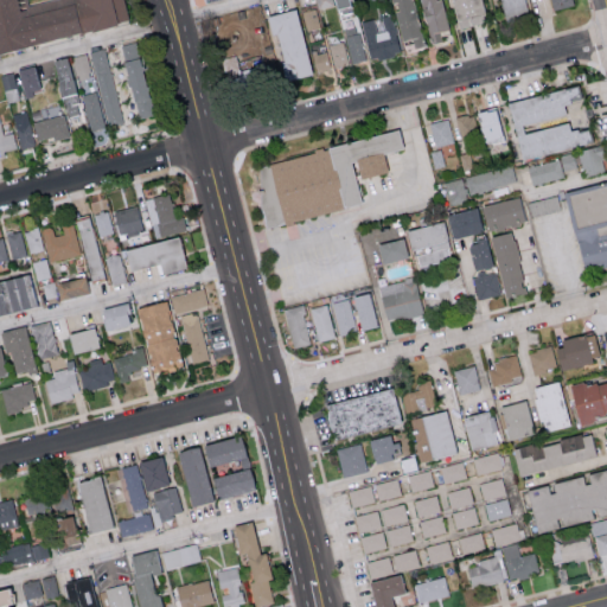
[(0,58),(0,0),(26,0),(29,6),(53,0),(125,0),(132,27),(0,58)]
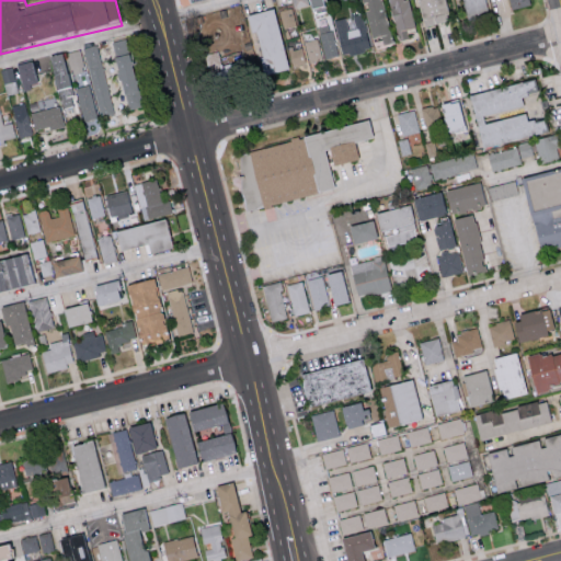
[(390,43),(380,0),(362,0),(369,37),(380,35),(382,45),(390,43)]
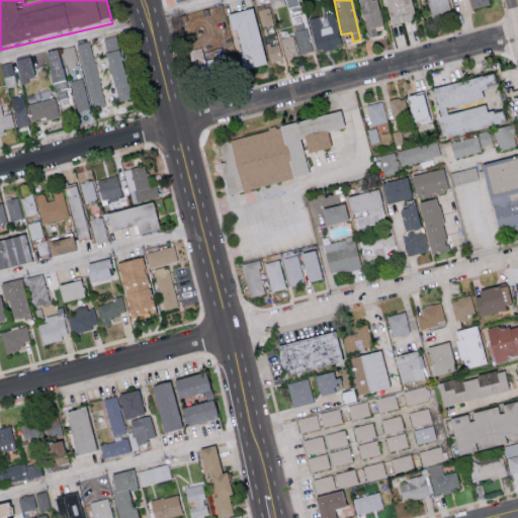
[(382,29),(375,0),(357,0),(365,37),(376,34),(375,30),(382,29)]
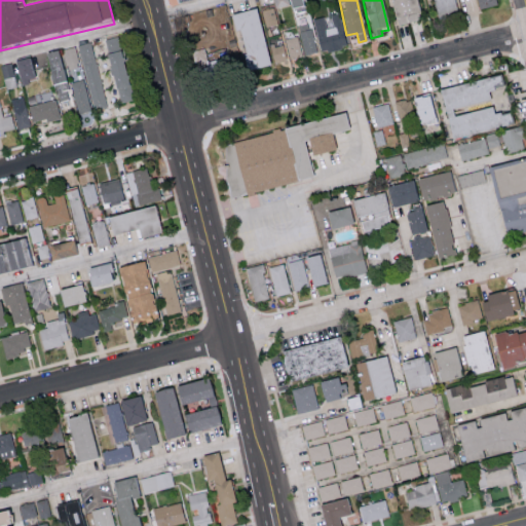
[(388,0),(396,25),(421,19),(416,0),(388,0)]
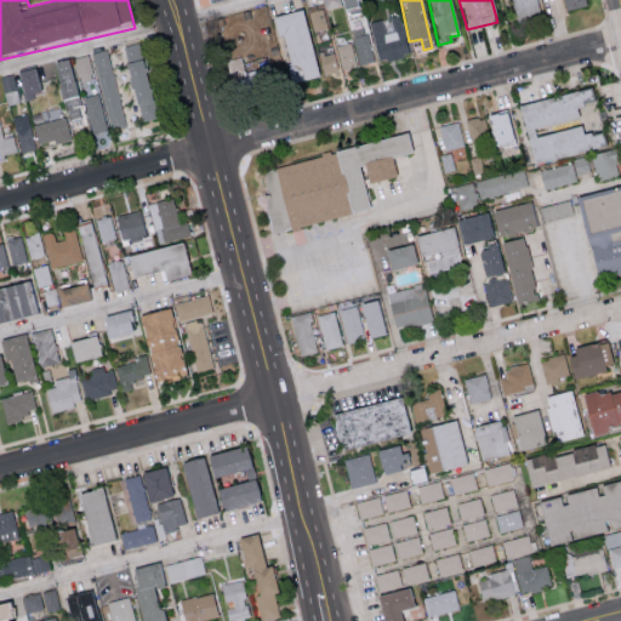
[(511,0),(516,17),(539,12),(535,0),(511,0)]
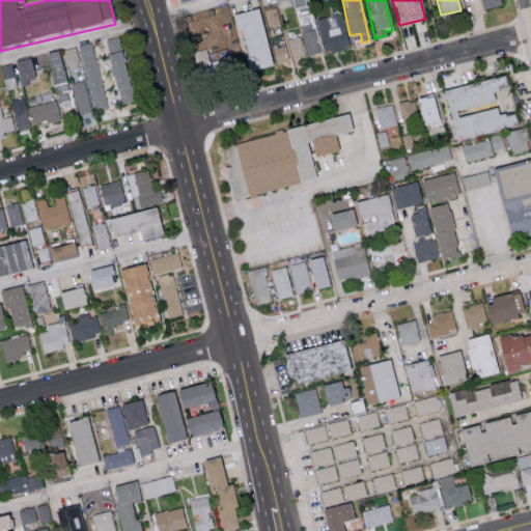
[(480,0),(483,9),(501,4),(499,0),(480,0)]
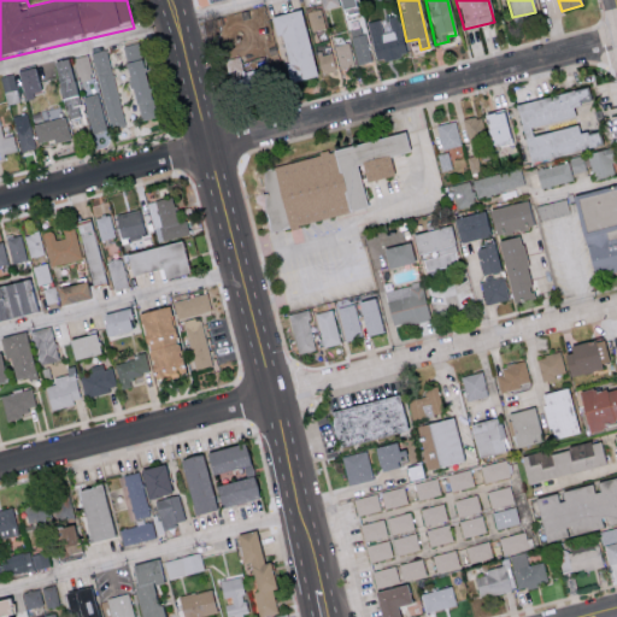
[(307,12),(312,31),(327,28),(321,9),(307,12)]
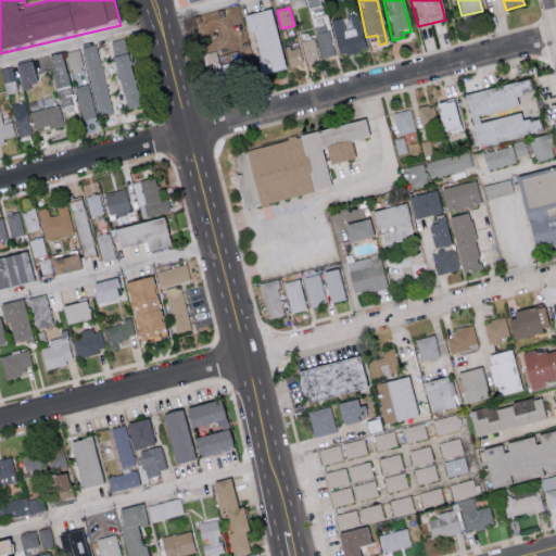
[(243,14),(248,34),(251,33),(261,74),(285,68),(270,9),(243,14)]
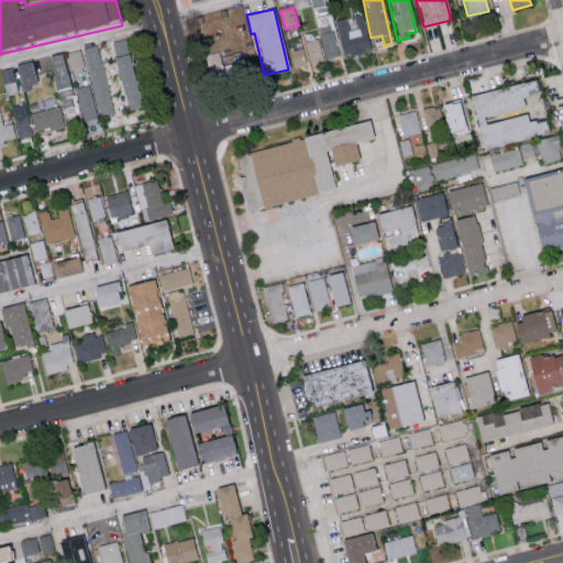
[(357,33),(340,36),(343,53),(371,48),(366,22),(355,24),(357,33)]
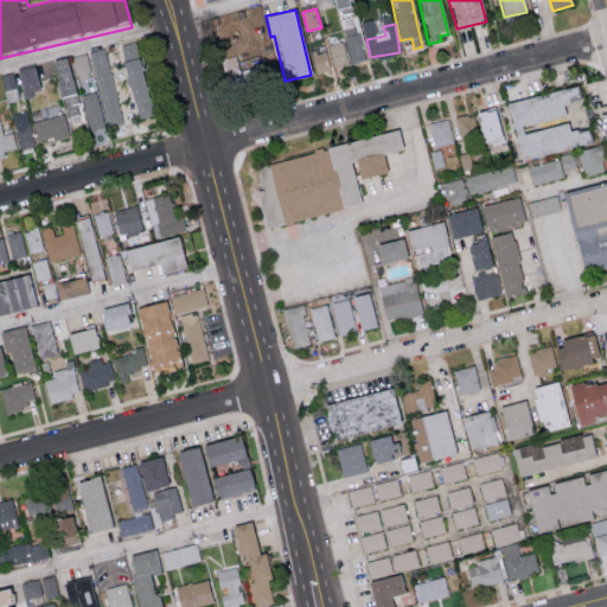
[(347,63),(364,61),(359,26),(344,29),(347,63)]
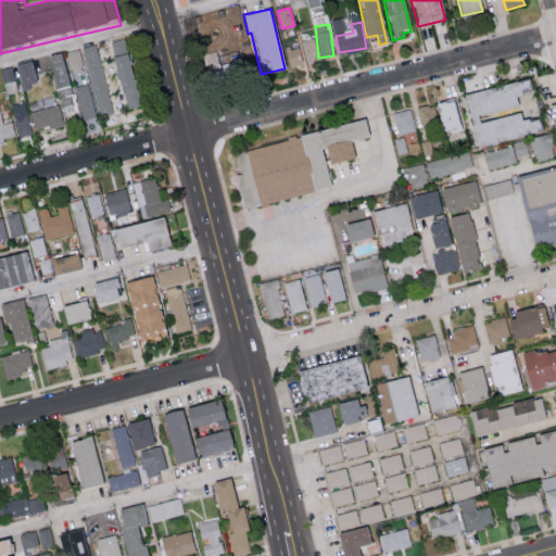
[(110,41),(125,108),(139,104),(125,38),(110,41)]
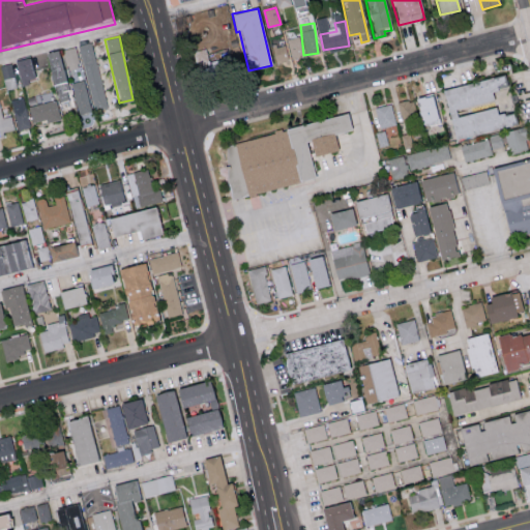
[(291,58),(304,56),(300,36),(287,38),(291,58)]
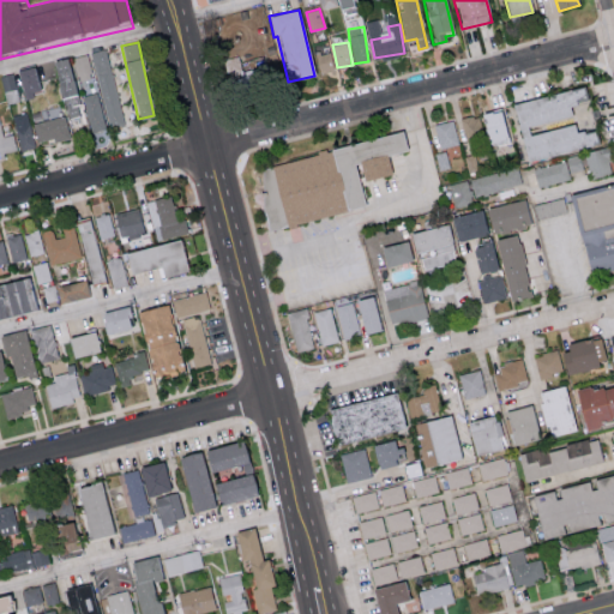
[(91,52),(109,127),(124,124),(106,48),(91,52)]
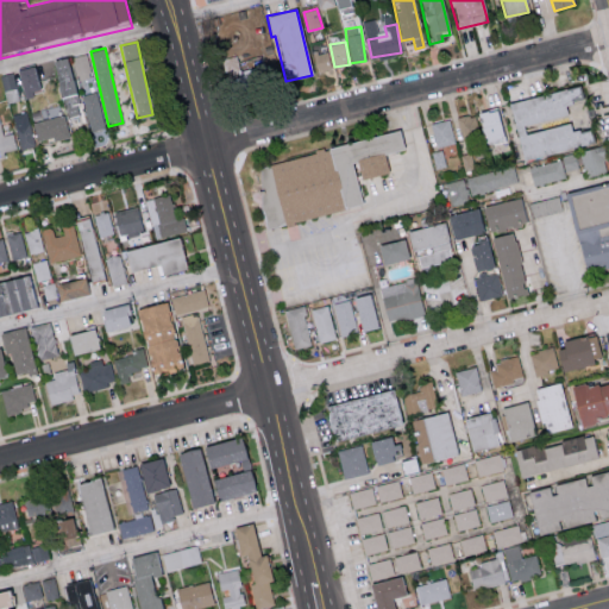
[(330,50),(313,54),(316,71),(333,68),(330,50)]
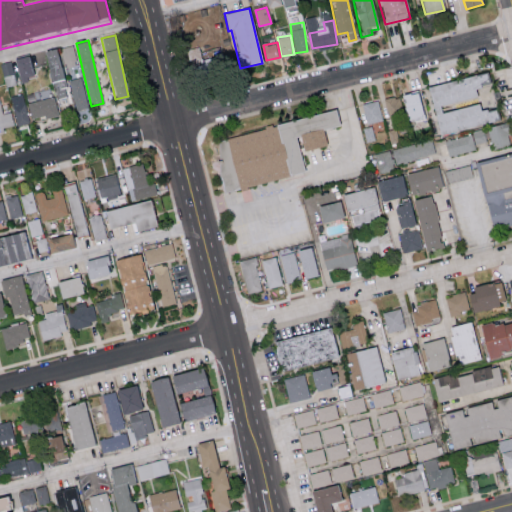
[(75,64),(71,45),(61,47),(65,66),(75,64)]
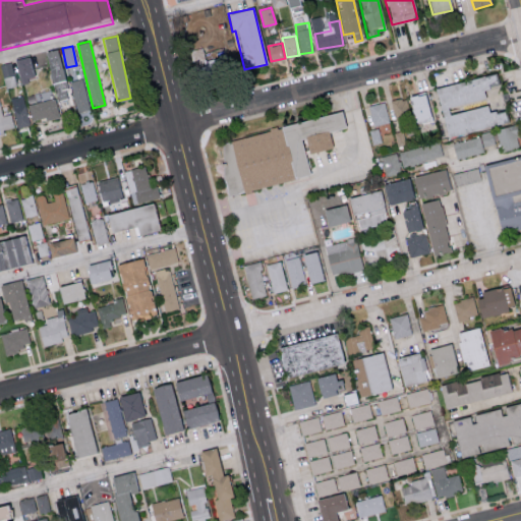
[(205,52),(203,47),(189,50),(195,76),(233,68),(228,47),(205,52)]
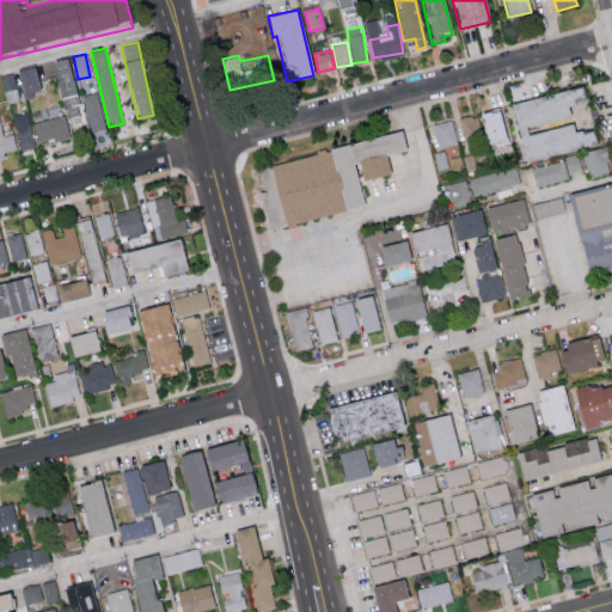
[(40,86),(34,65),(19,68),(24,90),(40,86)]
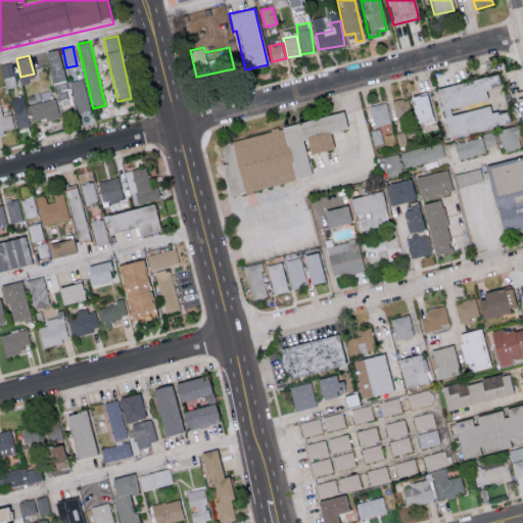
[(0,64),(5,88),(15,86),(11,62),(0,64)]
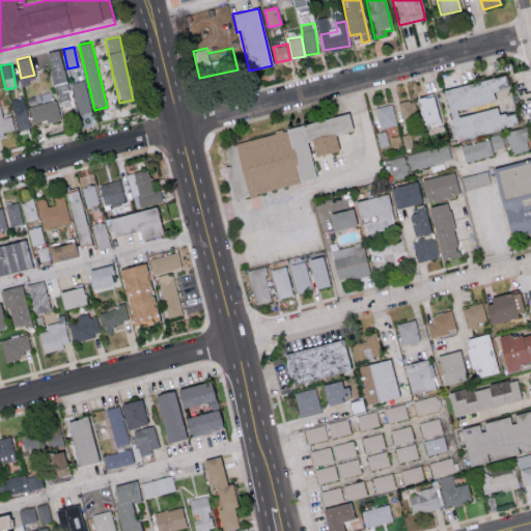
[(443,89),(454,139),(515,126),(512,112),(498,116),(496,107),(457,116),(455,109),(494,101),(492,91),(507,87),(505,75),(443,89)]
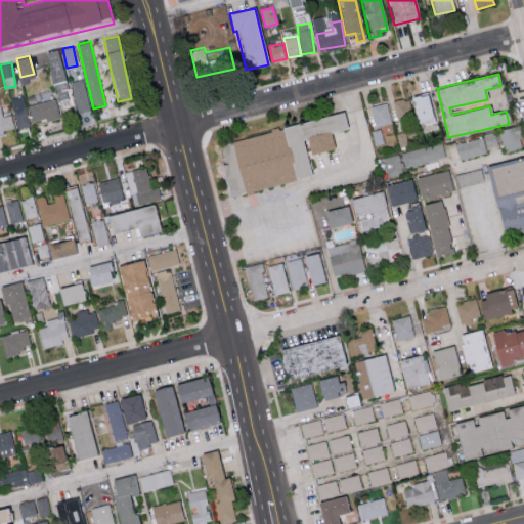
[(89,110),(83,80),(71,82),(77,113),(89,110)]
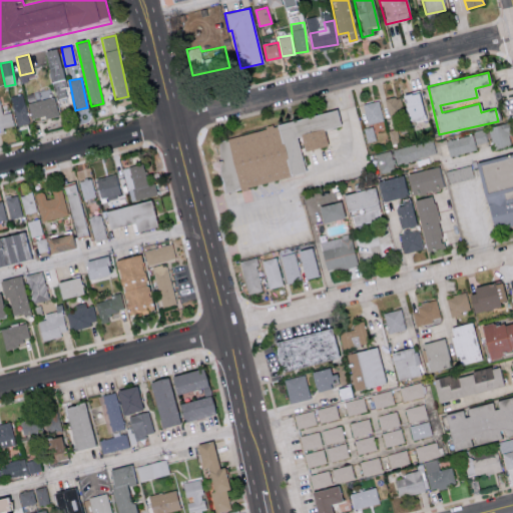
[(427,117),(420,89),(405,93),(412,121),(427,117)]
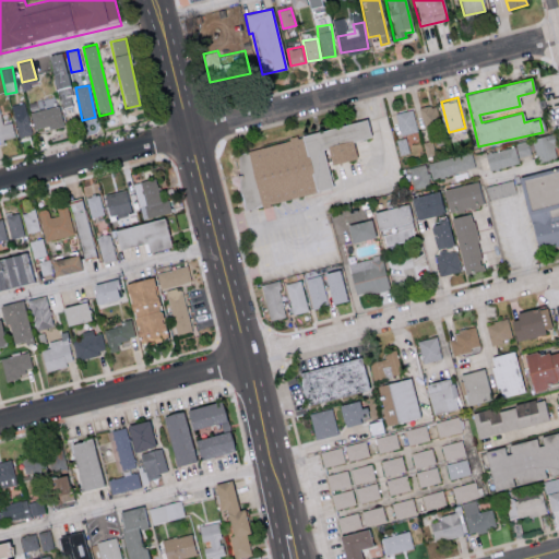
[(32,134),(25,102),(11,105),(18,138),(32,134)]
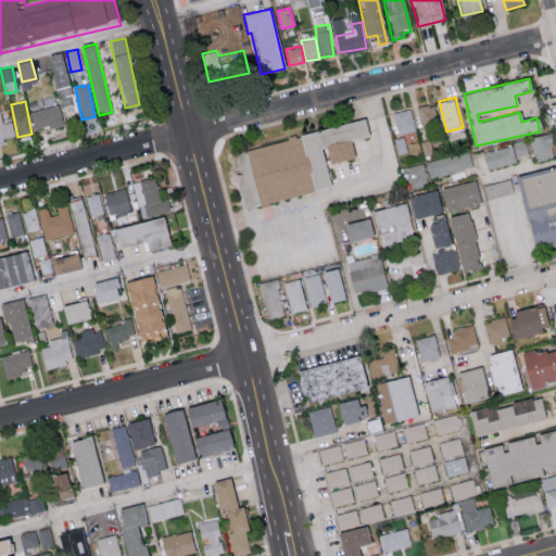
[(434,103),(417,106),(421,127),(439,124),(434,103)]
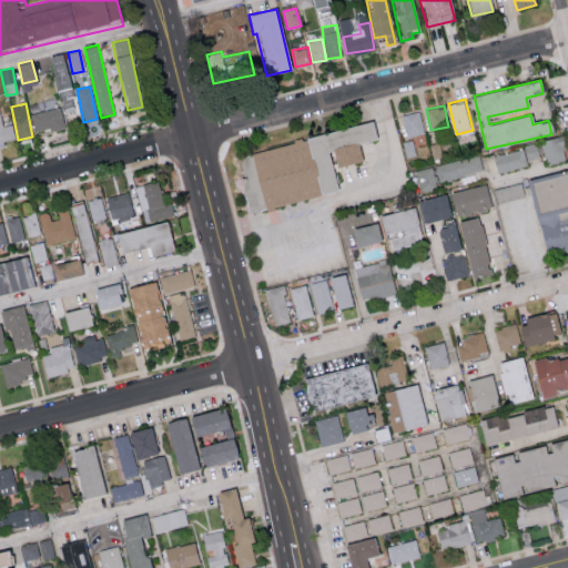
[(30,114),(34,133),(64,125),(60,107),(30,114)]
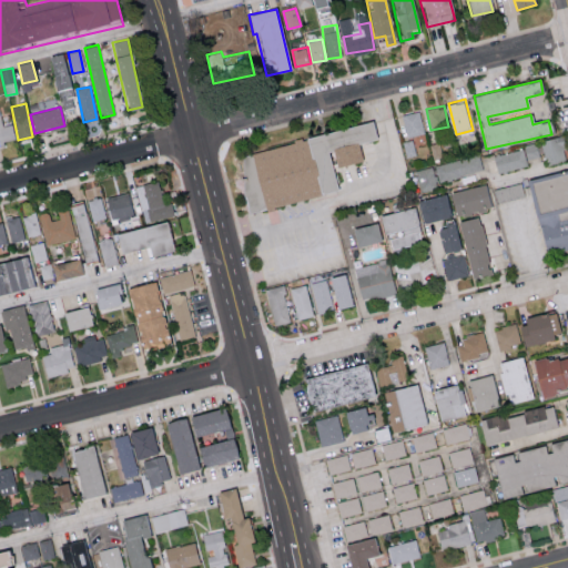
[(424,133),(419,111),(402,114),(406,137),(424,133)]
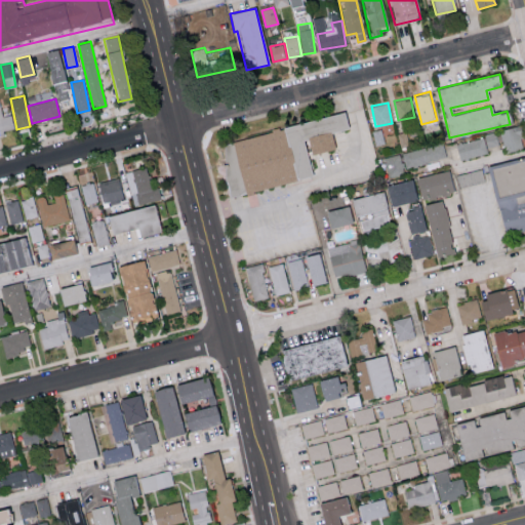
[(0,132),(13,130),(9,115),(2,116),(0,109),(0,132)]
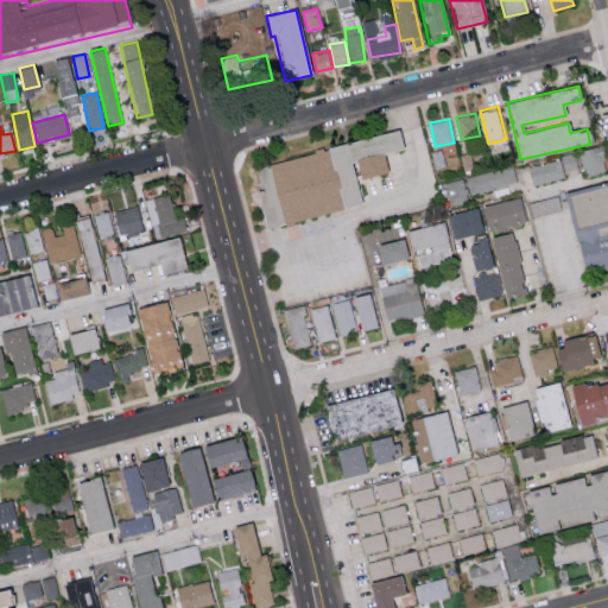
[(252,162),(265,226),(360,206),(352,162),(355,160),(359,177),(386,171),(382,152),(401,147),(398,131),(252,162)]
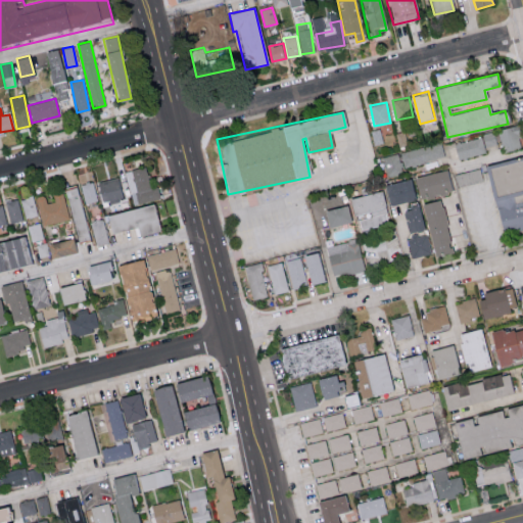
[(521,147),(516,125),(496,130),(502,151),(521,147)]
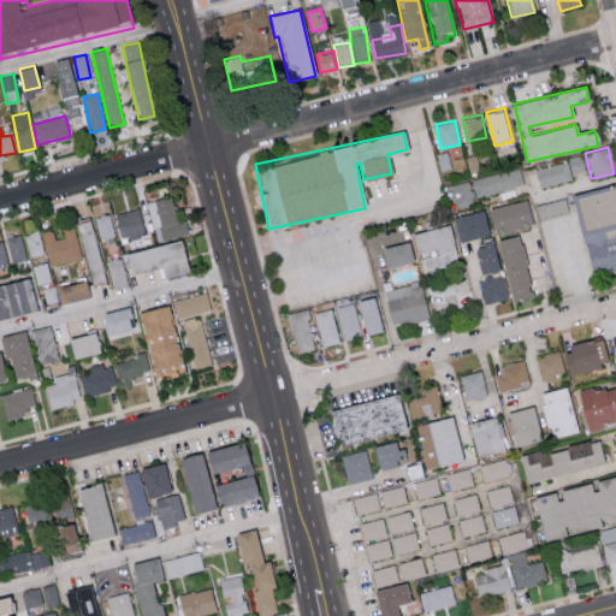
[(585,169),(581,155),(534,169),(539,187),(572,178),(570,172),(585,169)]
